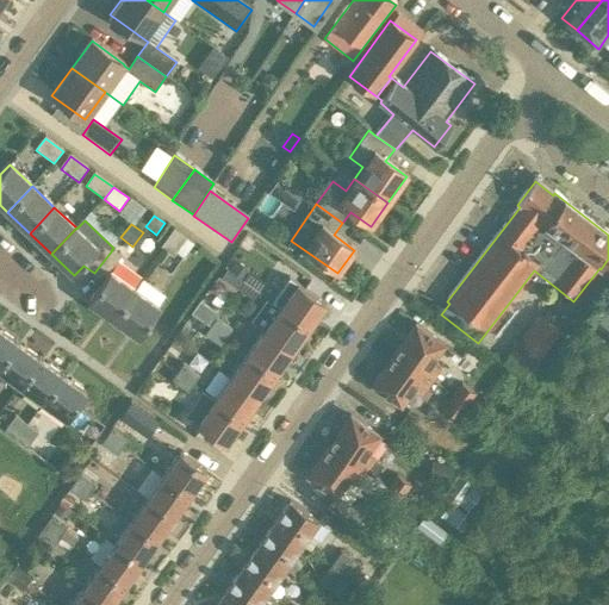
[(175,254),(186,241),(174,231),(161,249),(173,259),(175,254)]
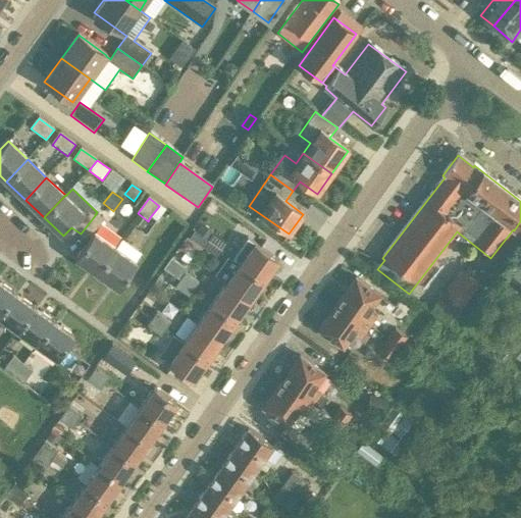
[(166,211),(159,206),(150,217),(157,222),(166,211)]
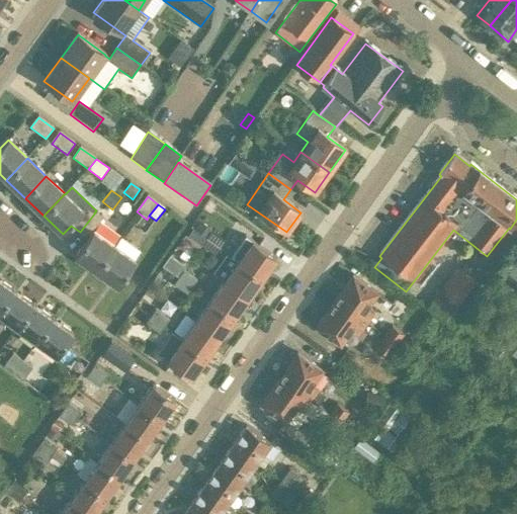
[(75,257),(96,272),(114,246),(94,232),(104,219),(95,212),(80,232),(88,239),(75,257)]
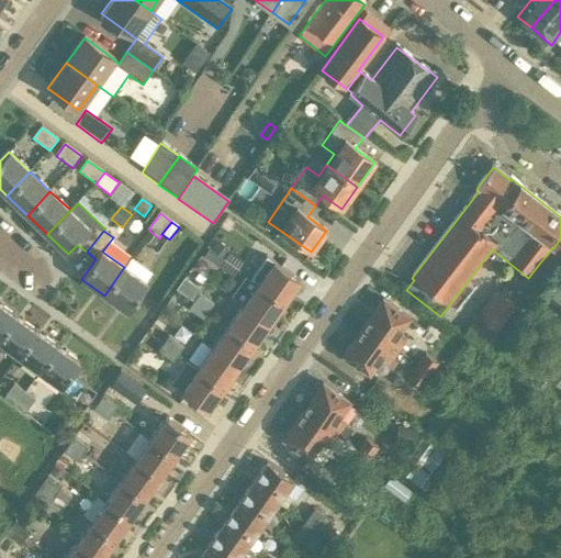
[(224,260),(228,253),(217,244),(212,252),(224,260)]
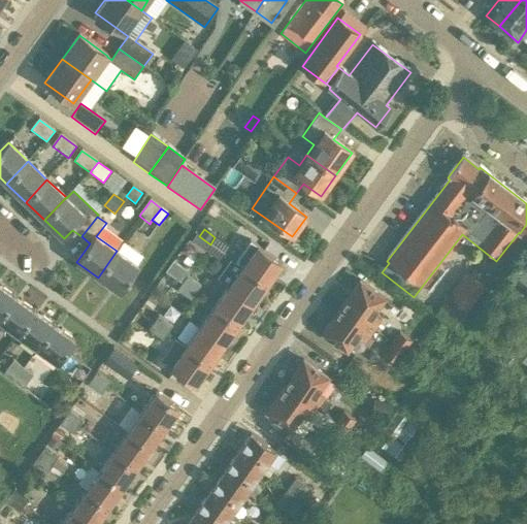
[(219,261),(224,255),(210,244),(196,235),(192,241),(219,261)]
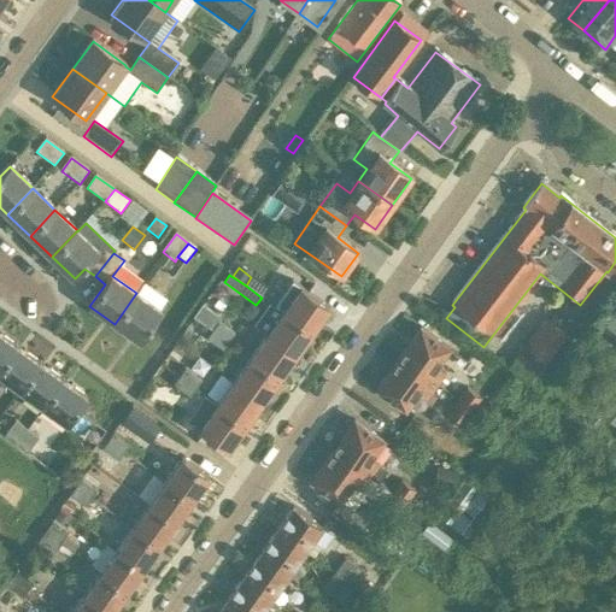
[(251,278),(246,286),(262,298),(267,289),(251,278)]
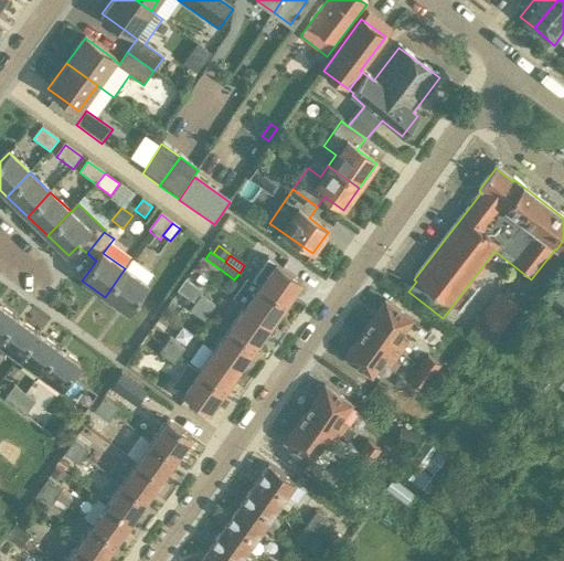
[(266,261),(251,283),(258,288),(285,307),(300,285),(266,261)]
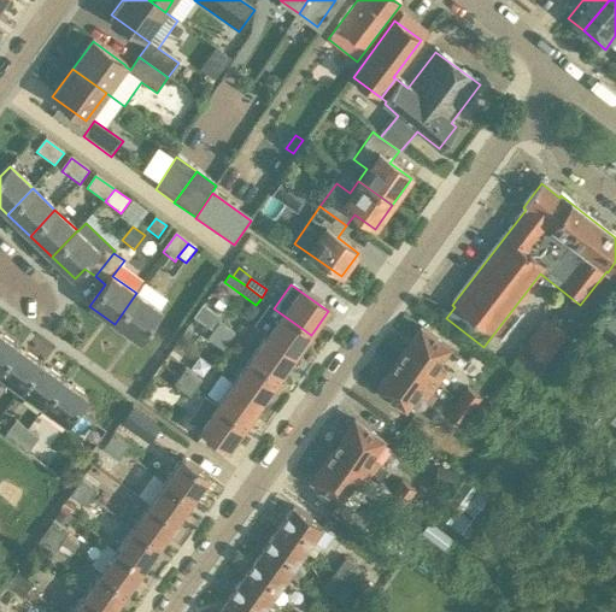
[(221,300),(227,292),(218,286),(212,294),(221,300)]
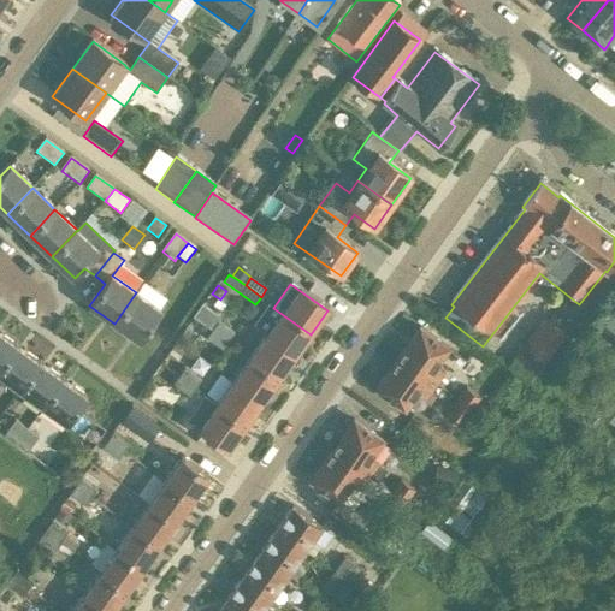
[(161,310),(136,292),(114,324),(140,342),(161,310)]
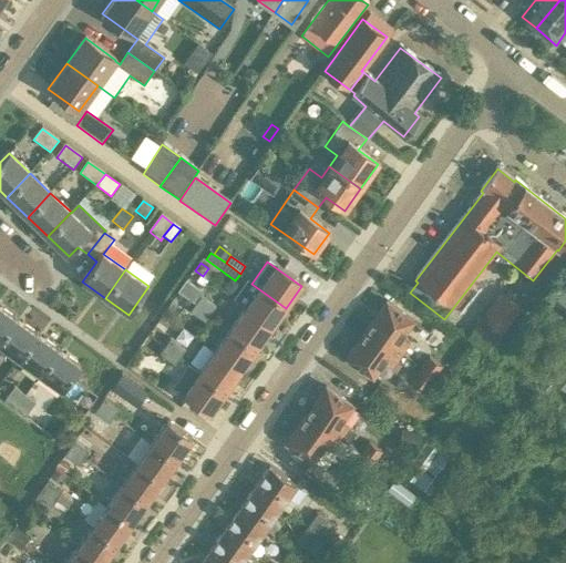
[(195,306),(209,316),(215,308),(201,298),(204,295),(186,282),(178,294),(195,306)]
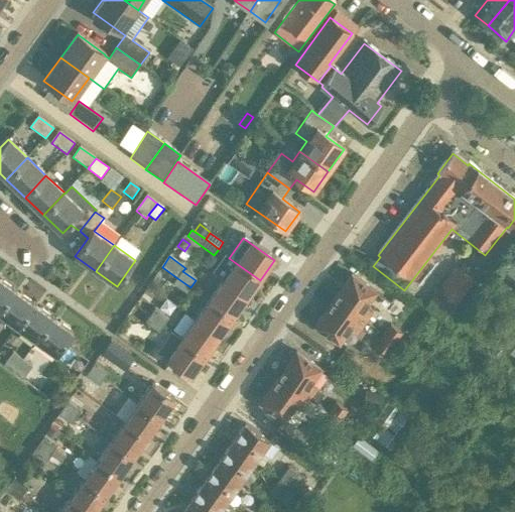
[(246,299),(260,280),(236,263),(222,282),(246,299)]
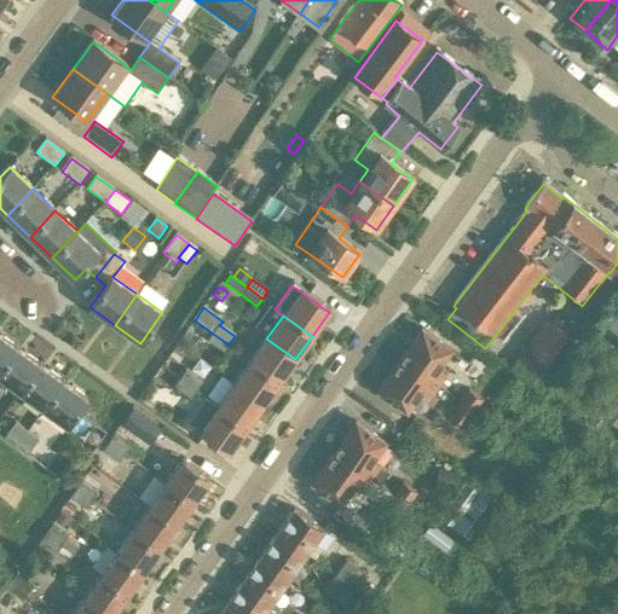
[(617,319),(612,316),(598,334),(617,348),(617,319)]
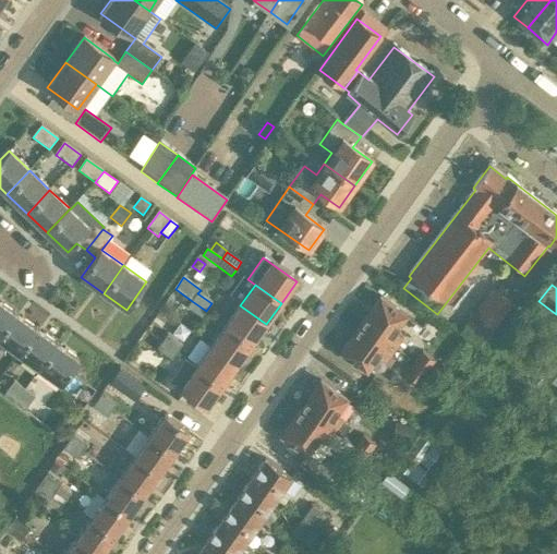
[(473,315),(474,316),(460,334),(479,348),(492,330),(493,330),(513,304),(494,289),(473,315)]
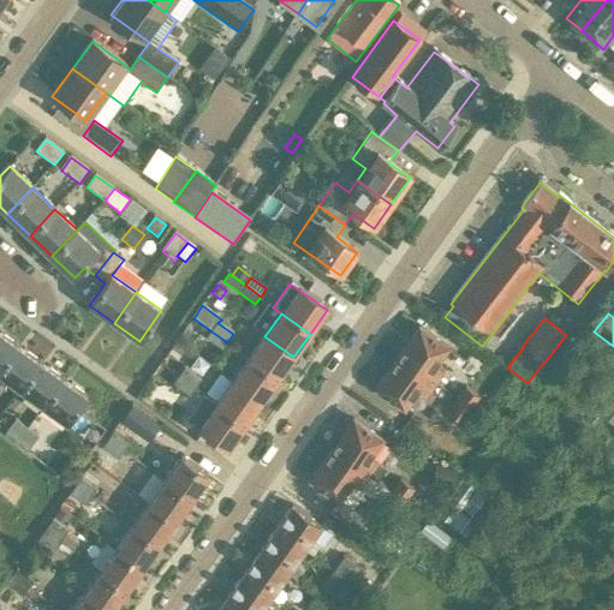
[(421,329),(399,359),(436,386),(445,372),(436,366),(448,348),(421,329)]
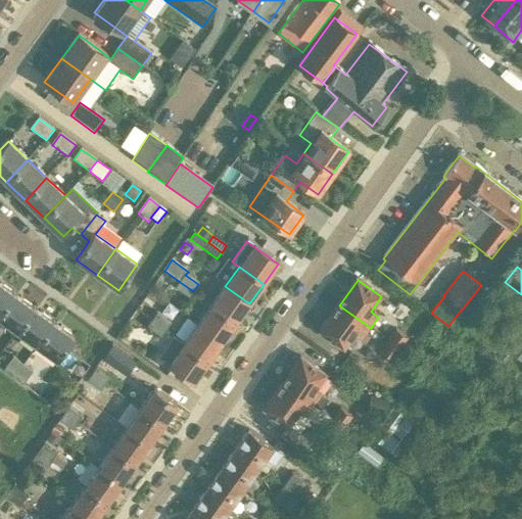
[(180,282),(176,289),(189,298),(193,291),(180,282)]
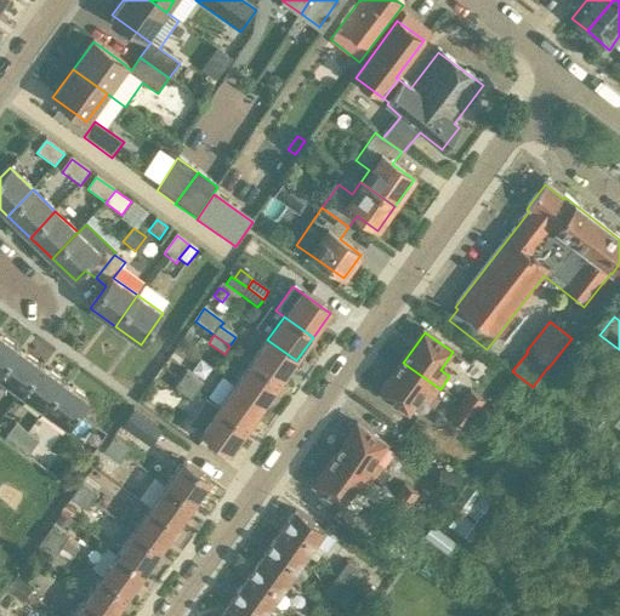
[(0,338),(0,370),(16,349),(0,338)]
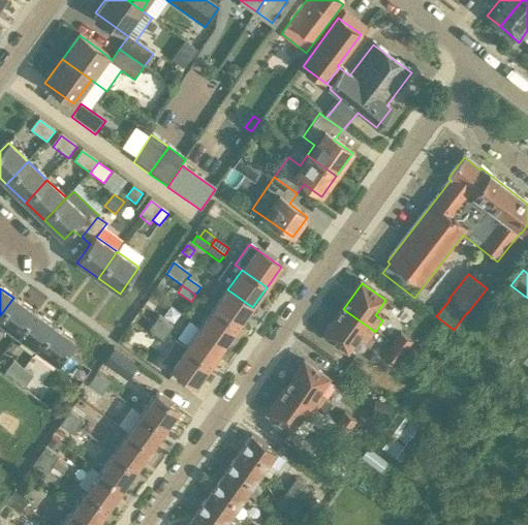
[(238,328),(252,307),(227,289),(213,309),(238,328)]
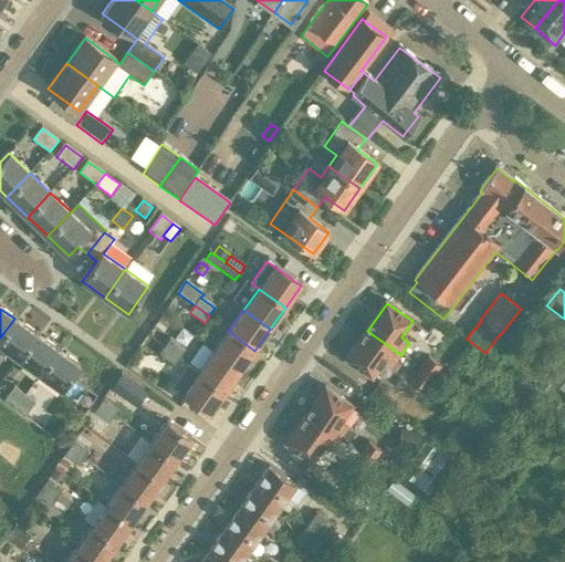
[(14,319),(0,337),(0,346),(18,360),(35,334),(14,319)]
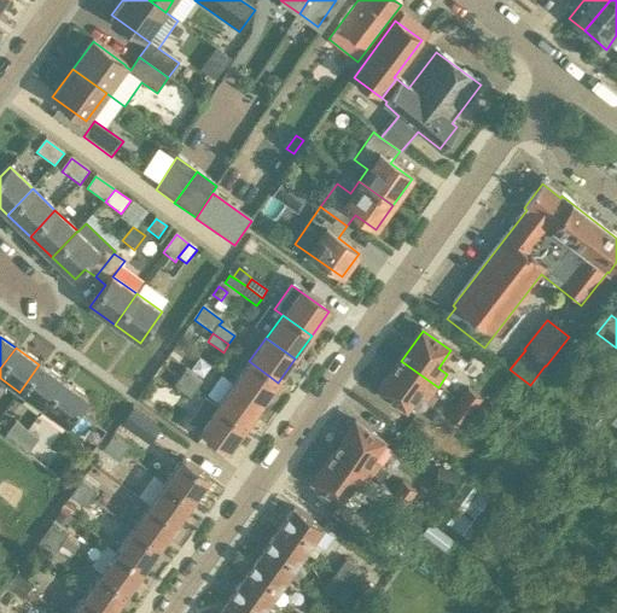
[(249,361),(232,385),(262,406),(278,383),(249,361)]
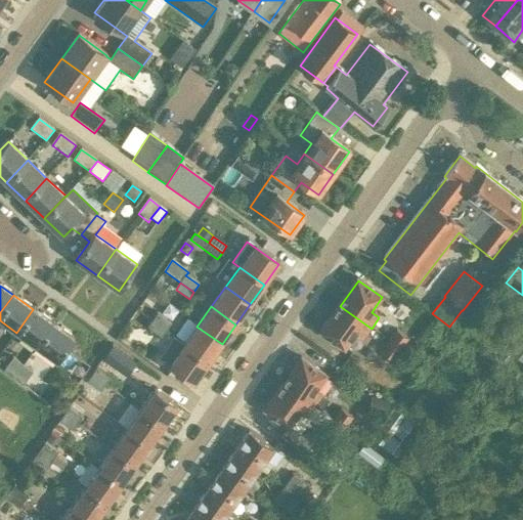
[(372,329),(340,306),(321,332),(345,349),(355,334),(363,340),(372,329)]
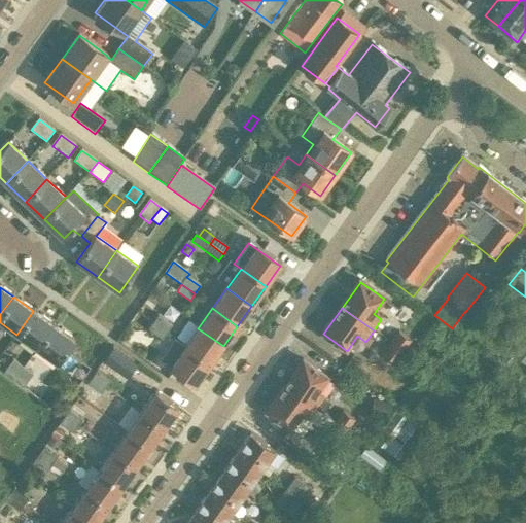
[(33,311),(16,335),(36,349),(53,325),(33,311)]
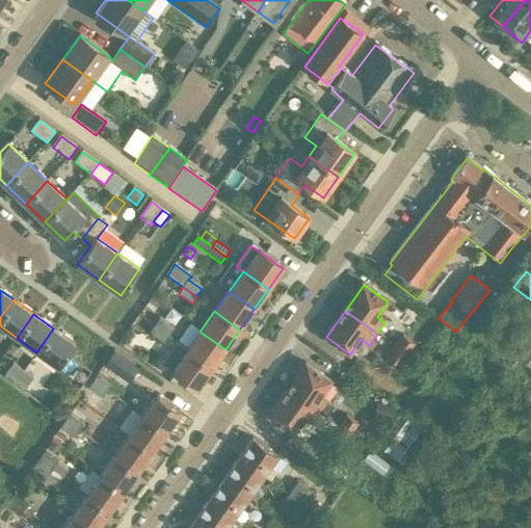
[(518,326),(526,333),(530,325),(530,316),(527,314),(518,326)]
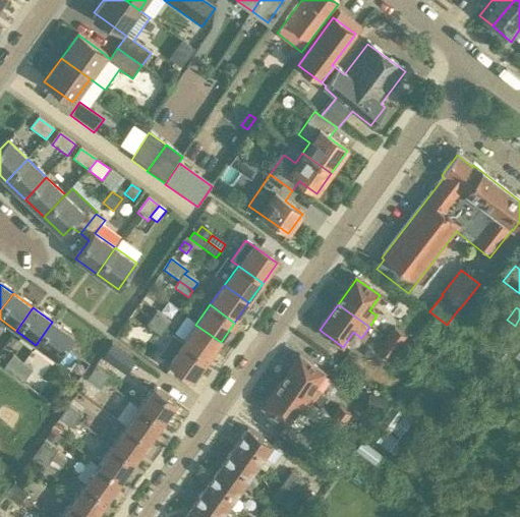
[(157,313),(152,320),(165,330),(169,323),(157,313)]
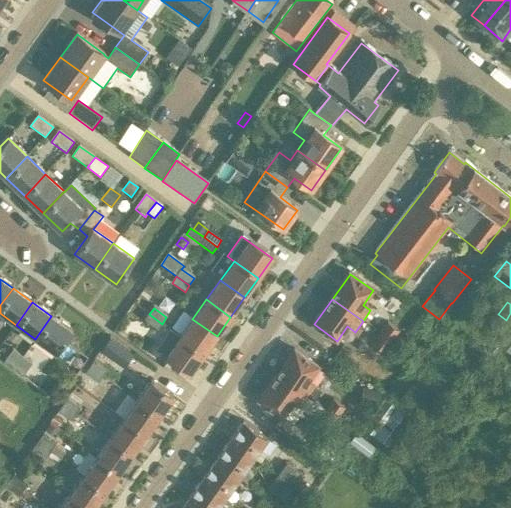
[(157,330),(162,324),(149,314),(144,321),(157,330)]
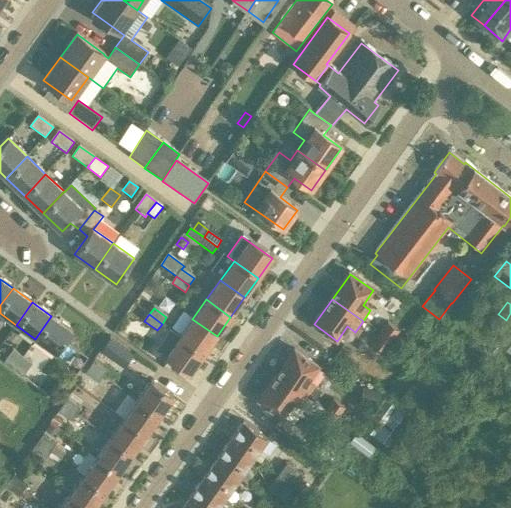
[(51,316),(35,339),(55,353),(71,331),(51,316)]
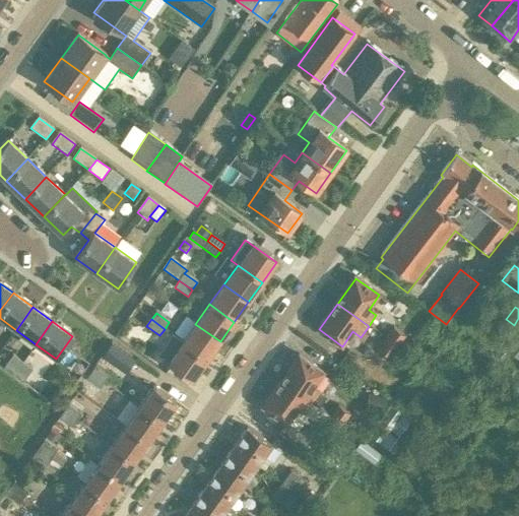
[(206,361),(220,341),(195,324),(182,343),(206,361)]
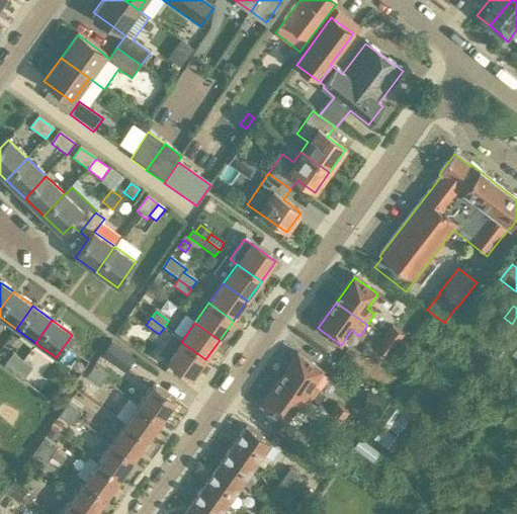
[(384,338),(397,346),(404,336),(392,327),(384,338)]
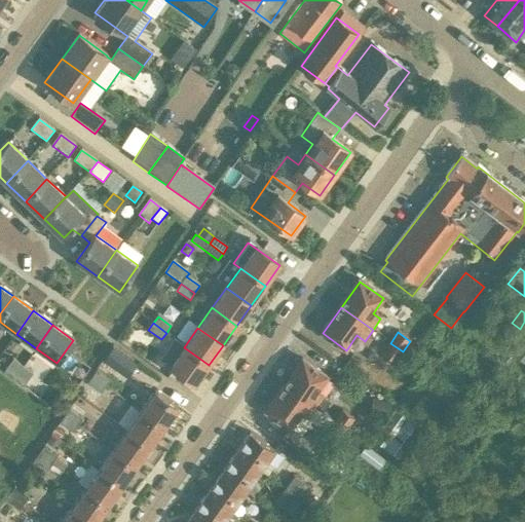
[(395,363),(403,351),(390,343),(382,355),(395,363)]
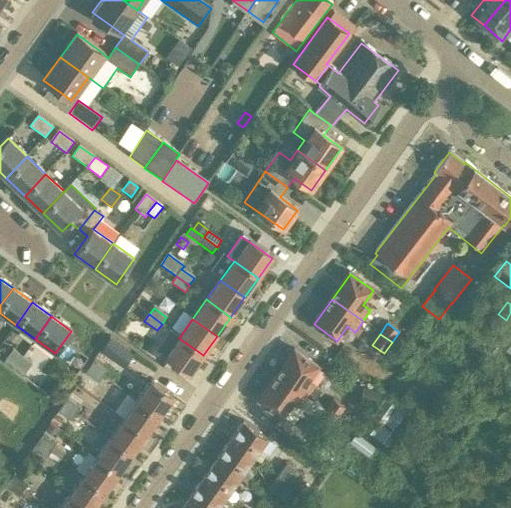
[(189,375),(203,355),(179,338),(165,358),(189,375)]
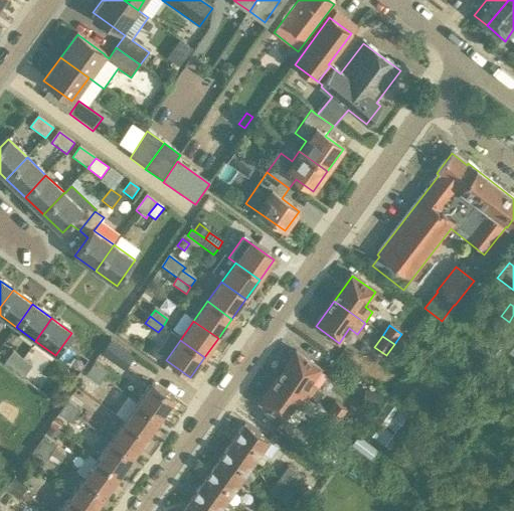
[(135,358),(111,341),(102,354),(126,371),(135,358)]
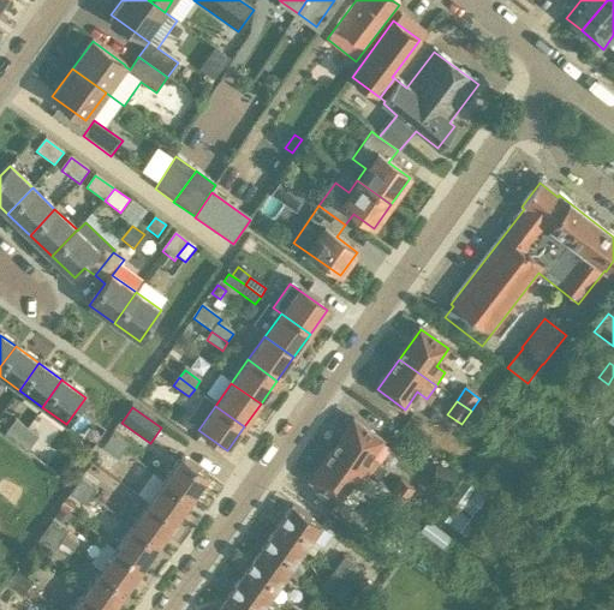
[(355,420),(333,450),(369,477),(377,483),(387,470),(370,458),(382,440),(355,420)]
